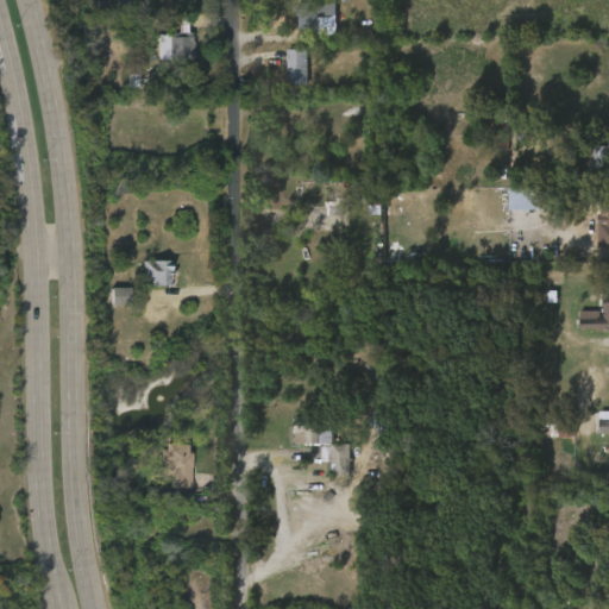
[(324,2),(326,32),(318,32),(318,35),(296,35),(296,16),(294,16),(294,2),(324,2)]
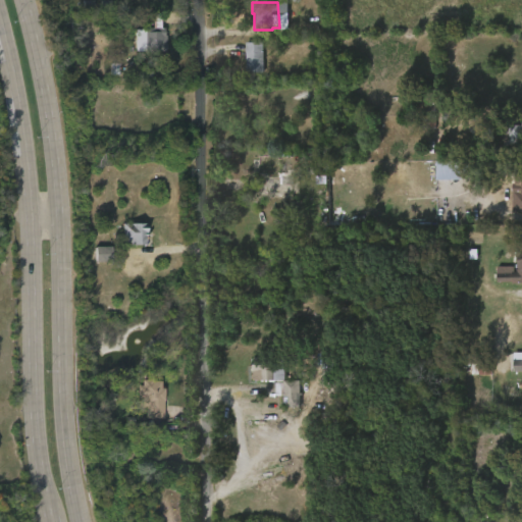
[(158,22),(158,28),(162,28),(162,30),(165,30),(164,51),(134,51),(134,30),(151,28),(151,13),(158,13),(158,22)]
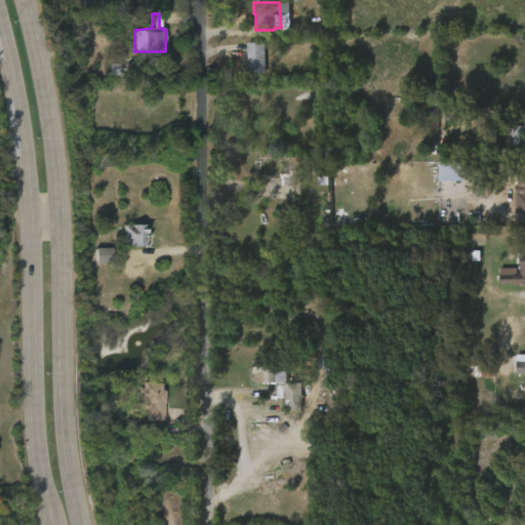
[(264,73),(246,74),(246,42),(264,42),(264,73)]
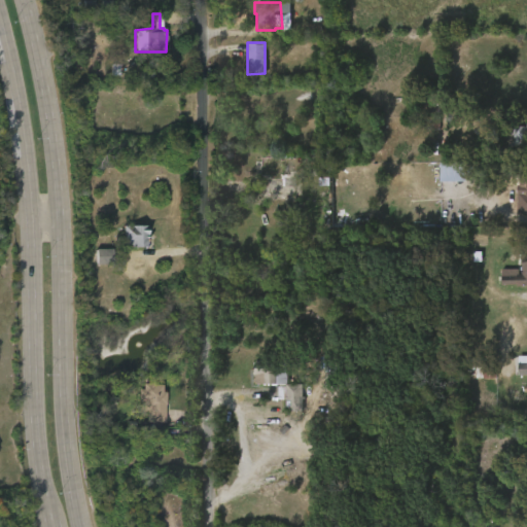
[(526,146),(514,146),(514,140),(510,140),(510,127),(526,126),(526,146)]
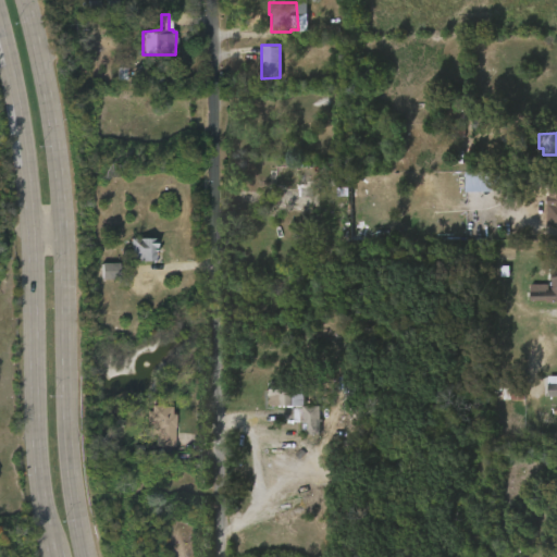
[(300,163),(300,172),(305,172),(305,182),(313,182),(313,203),(288,200),(288,188),(274,188),(274,164),(300,163)]
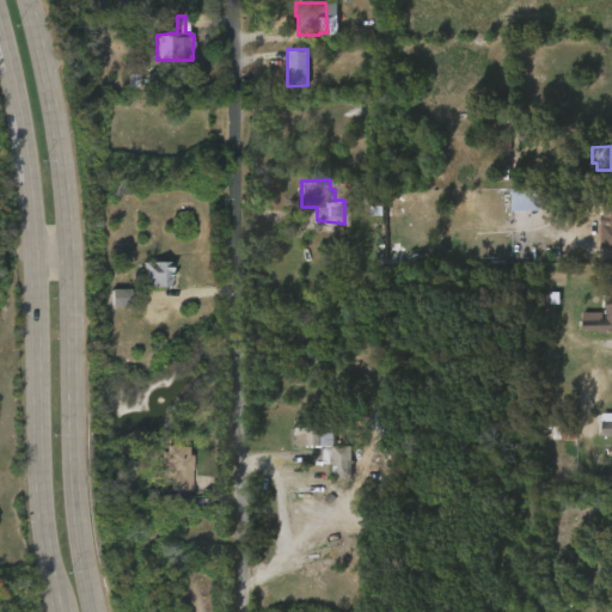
[(512,190),(512,212),(542,212),(540,189),(512,190)]
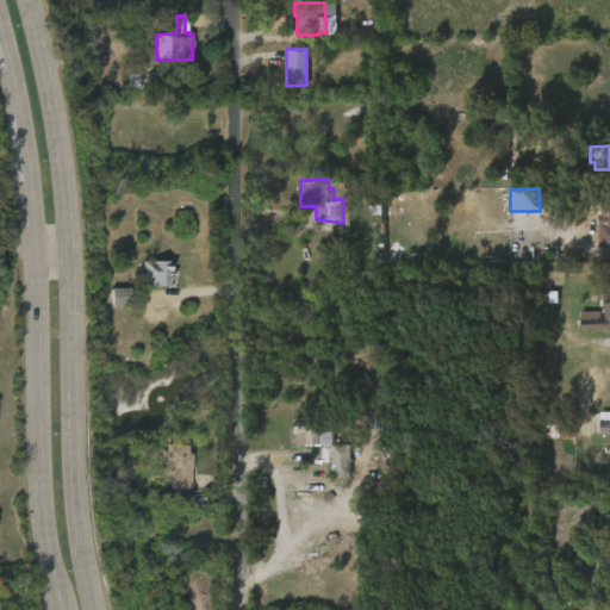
[(383,191),(383,205),(385,205),(385,232),(373,232),(373,217),(368,217),(368,204),(373,204),(373,191),(383,191)]
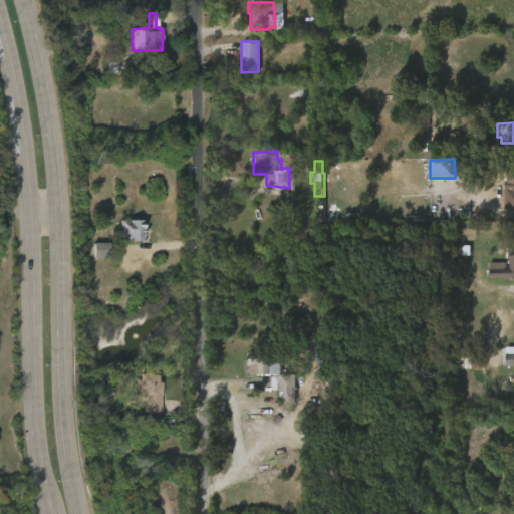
[(513,165),(513,209),(505,209),(506,188),(512,188),(512,182),(497,182),(498,168),(508,169),(508,165),(513,165)]
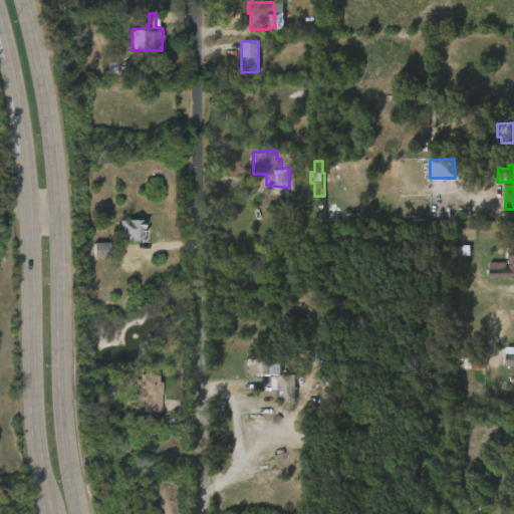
[(146,220),(146,228),(144,228),(143,234),(146,234),(145,241),(129,240),(129,238),(120,238),(120,219),(146,220)]
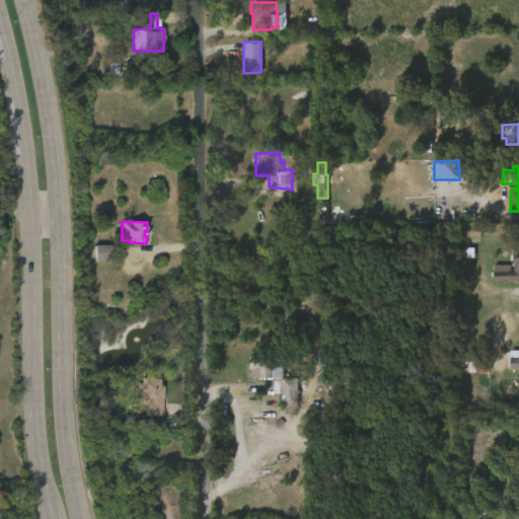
[(112,245),(94,245),(94,260),(110,261),(112,245)]
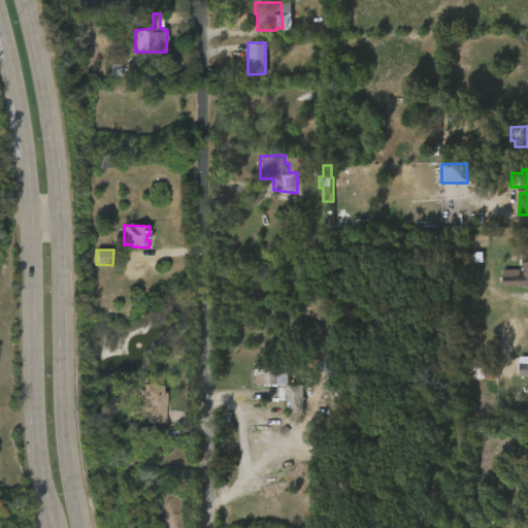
[(527,286),(504,285),(504,276),(518,276),(518,274),(524,274),(524,270),(522,270),(524,258),(527,258),(527,286)]
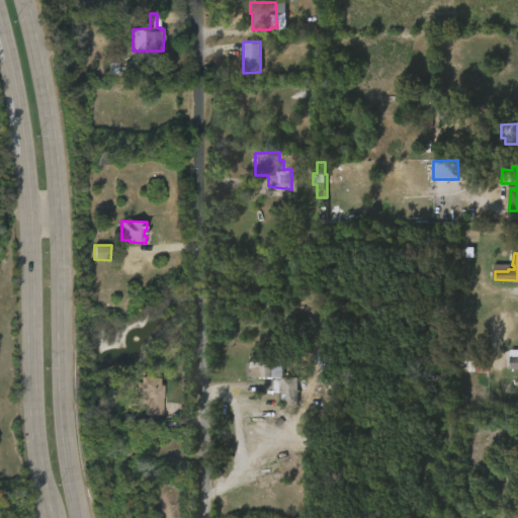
[(517,368),(509,368),(508,350),(517,349),(517,368)]
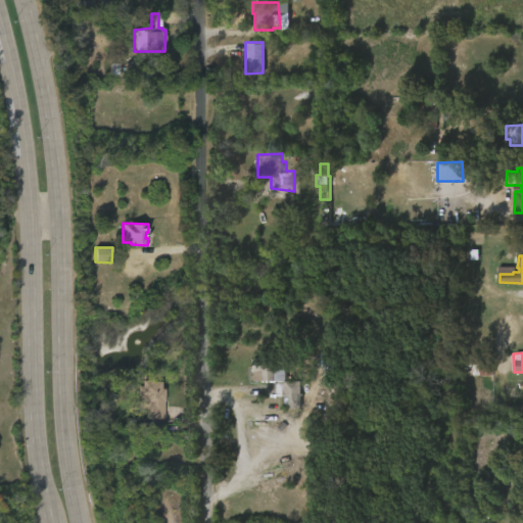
[(283,359),(283,381),(299,381),(299,409),(282,409),(282,396),(274,396),(274,384),(275,384),(275,381),(251,381),(250,359),(283,359)]
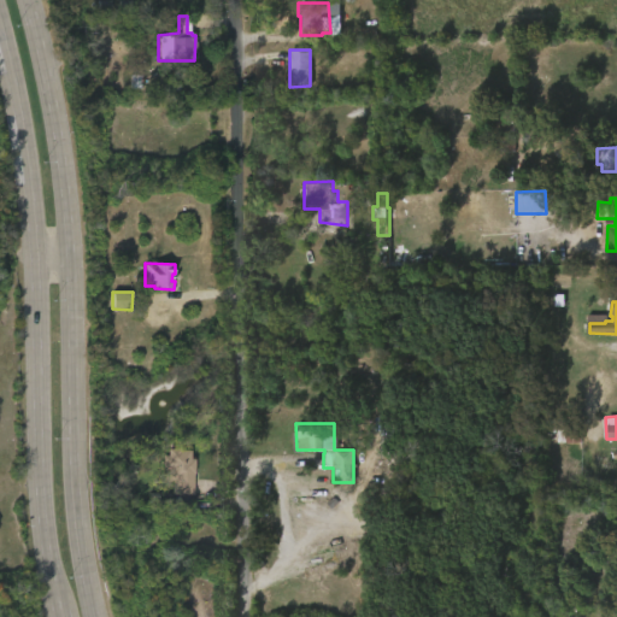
[(180,450),(188,451),(188,459),(193,460),(191,495),(169,494),(170,482),(165,482),(165,471),(159,471),(159,456),(164,457),(164,450),(180,450)]
